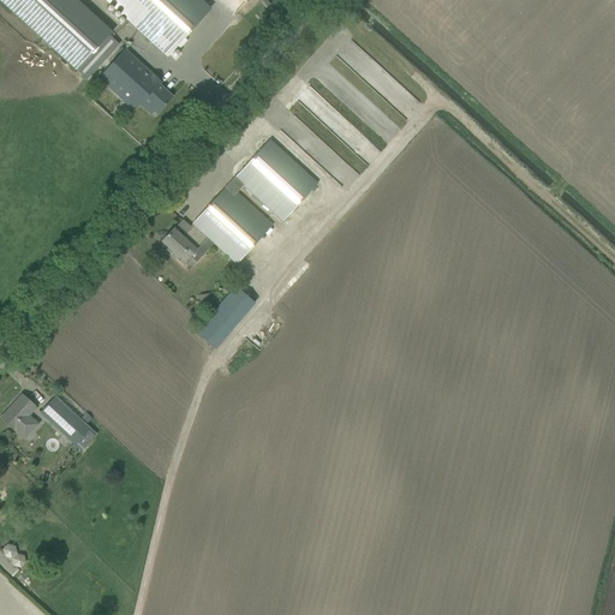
[(0,0),(0,1),(76,72),(112,33),(77,0),(0,0)]
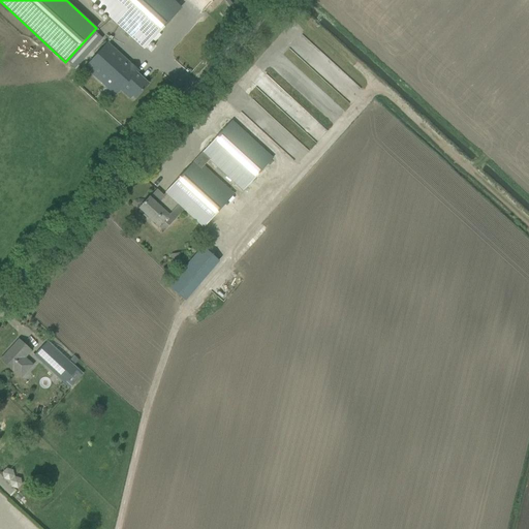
[(181,8),(173,0),(89,0),(144,50),(181,8)]
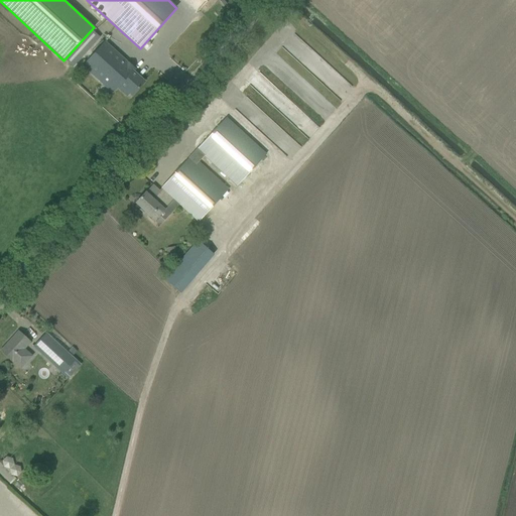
[(83,66),(105,86),(112,93),(117,87),(126,95),(129,93),(131,95),(144,82),(132,72),(134,70),(127,62),(105,41),(83,66)]
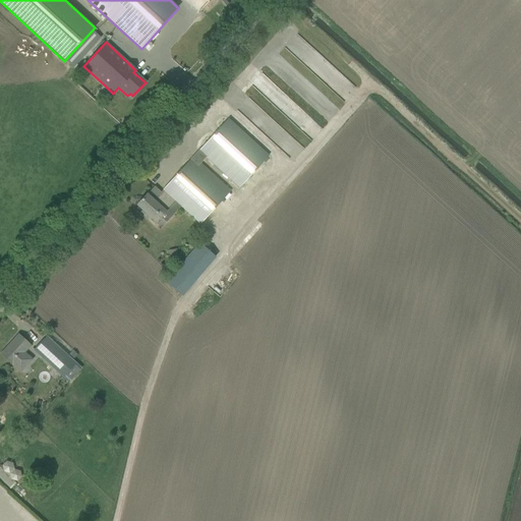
[(231,191),(200,164),(206,158),(239,187),(269,156),(228,119),(163,189),(164,190),(154,200),(147,194),(137,205),(152,218),(150,219),(156,225),(162,218),(157,214),(173,196),(201,223),(231,191)]
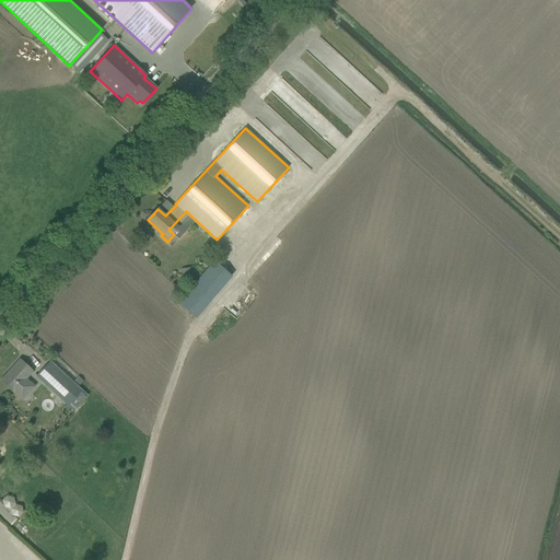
[(232,276),(213,260),(206,269),(224,284),(232,276)]
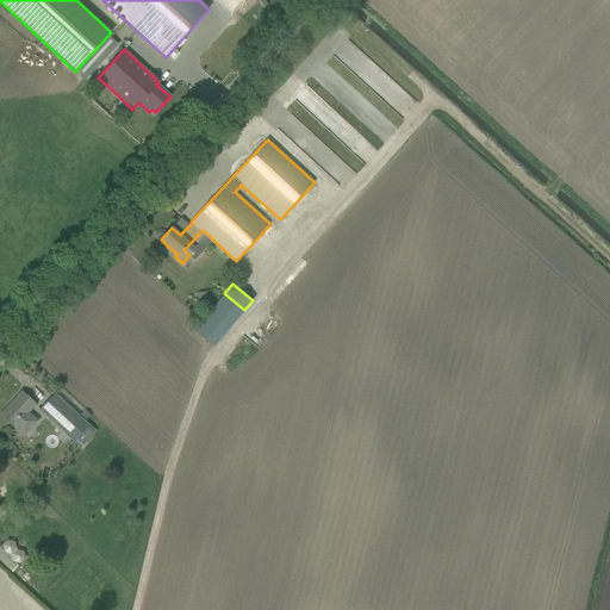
[(2,417),(24,436),(38,421),(29,412),(36,405),(30,400),(22,392),(10,405),(12,406),(2,417)]
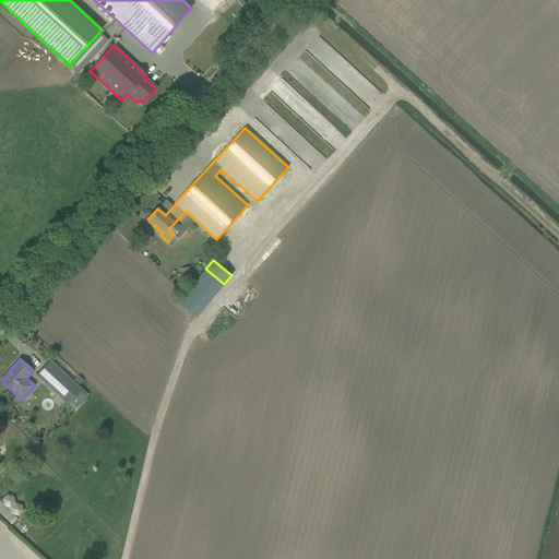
[(50,359),(35,375),(73,411),(87,395),(50,359)]
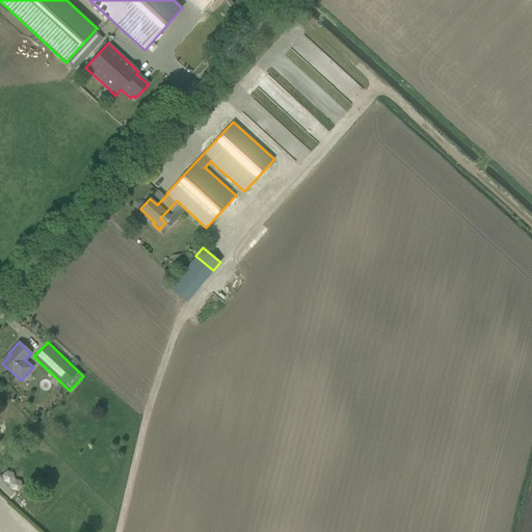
[(0,475),(0,474),(0,487),(14,497),(24,480),(4,469),(0,475)]
